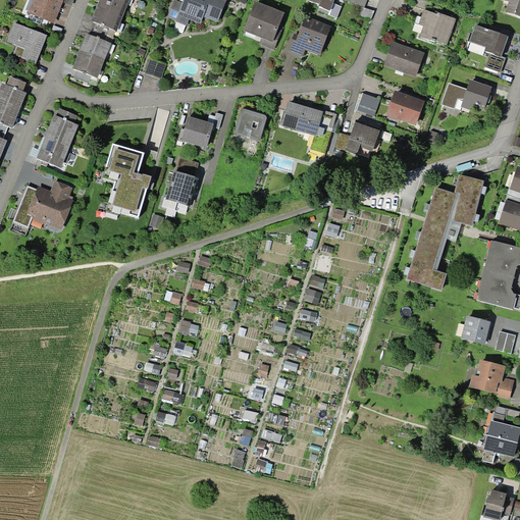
[(33,0),(28,14),(55,24),(63,0),(33,0)]
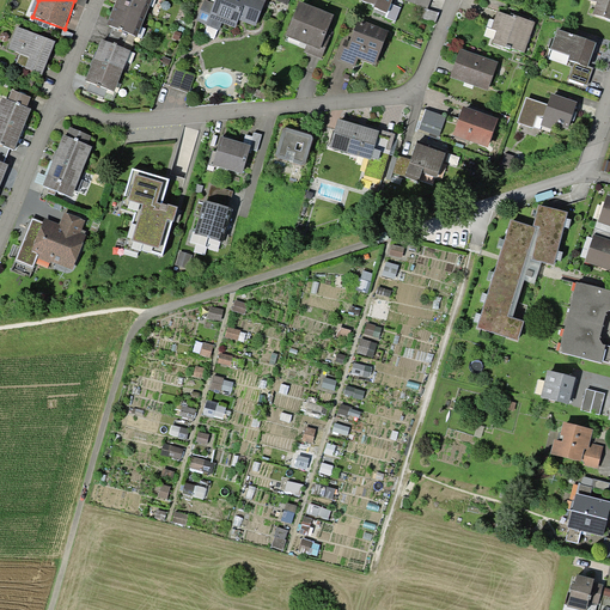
[(119,0),(109,28),(136,37),(150,0),(119,0)]
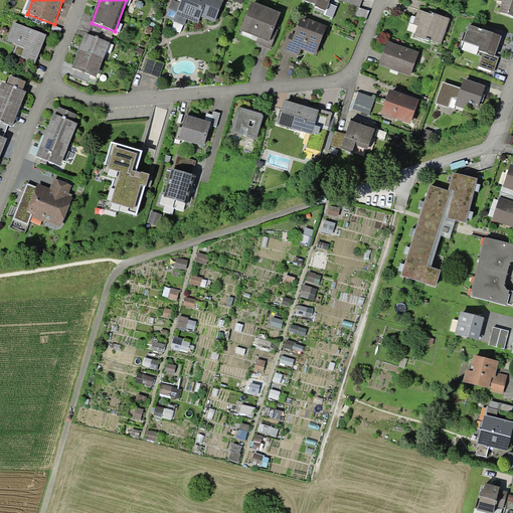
[(179,0),(175,14),(200,22),(202,17),(215,21),(221,0),(179,0)]
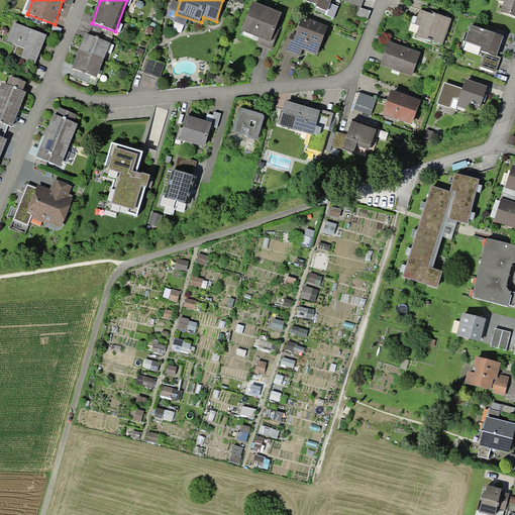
[(308,0),(327,8),(330,0),(308,0)]
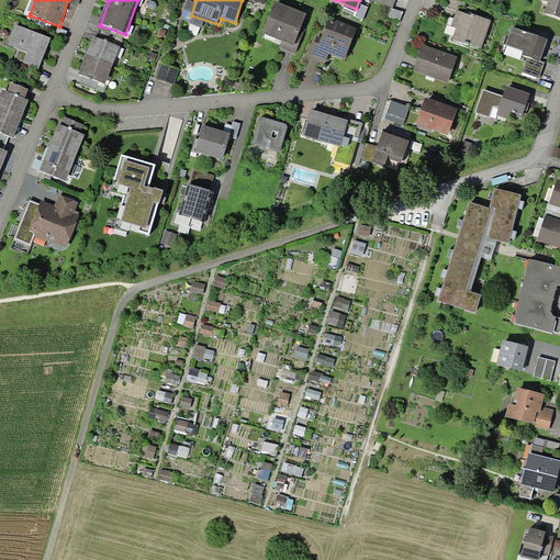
[(542,0),(540,11),(559,15),(559,0),(542,0)]
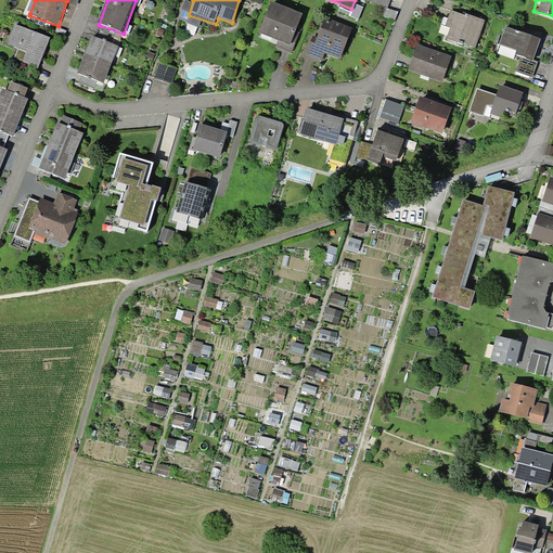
[(301,14),(270,2),(259,31),(291,43),(301,14)]
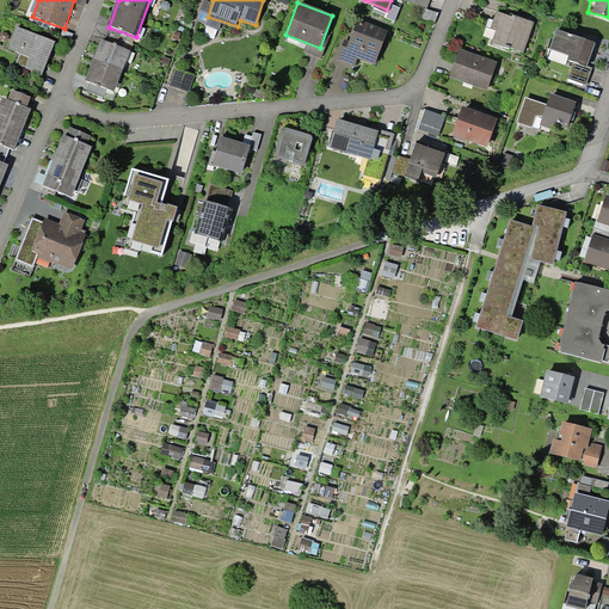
[(534,20),(498,8),(487,40),(523,51),(534,20)]
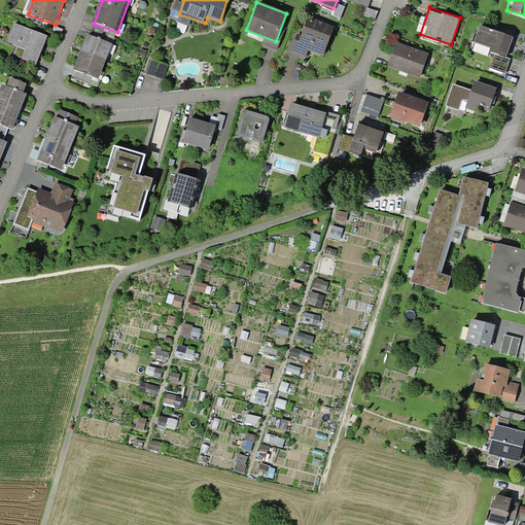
[(334,26),(309,18),(301,41),(294,39),(290,53),(307,58),(309,50),(323,55),(334,26)]
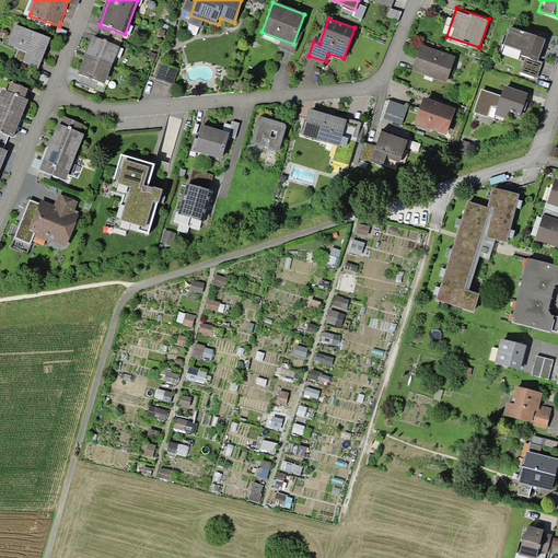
[(53,37),(16,23),(9,43),(27,50),(23,62),(41,69),(53,37)]
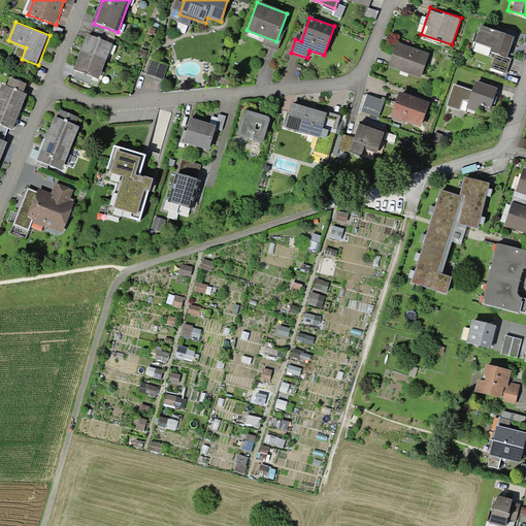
[(516,35),(479,24),(473,40),(490,45),(489,50),(508,56),(516,35)]
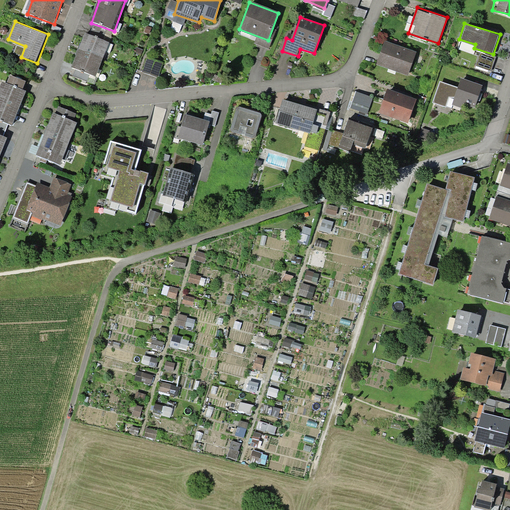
[(108,41),(84,32),(71,66),(95,76),(108,41)]
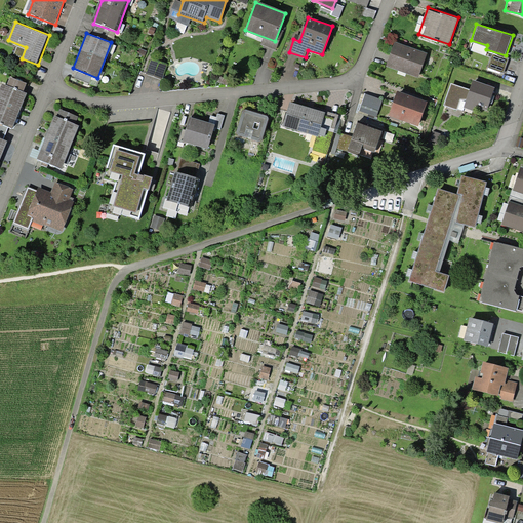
[(427,50),(394,39),(387,64),(419,74),(427,50)]
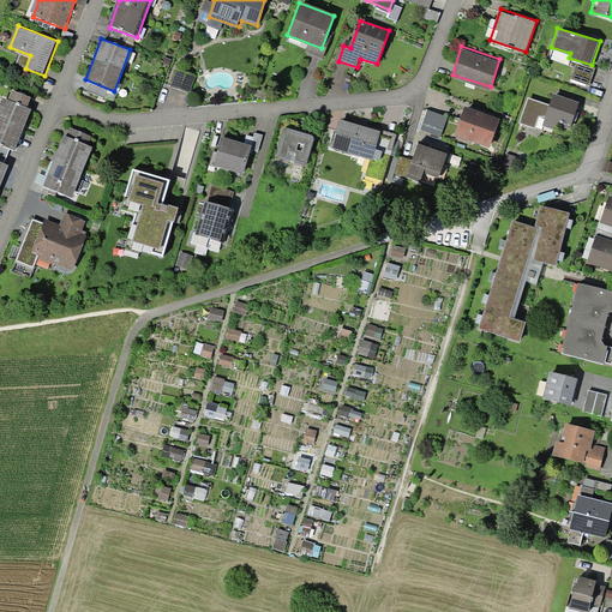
[(6,99),(0,95),(0,144),(13,150),(29,108),(25,107),(29,97),(10,90),(6,99)]
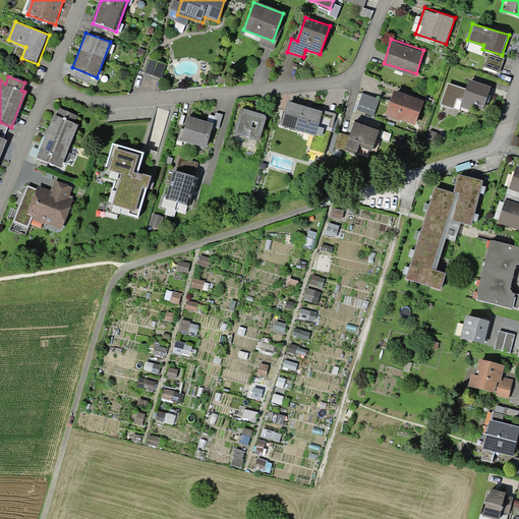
[(492,85),(469,78),(462,102),(483,110),(492,85)]
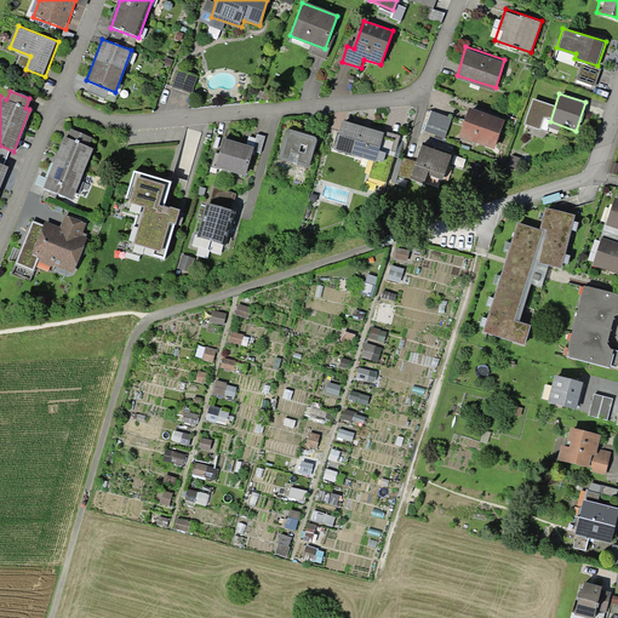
[(504,118),(468,106),(458,137),(495,148),(504,118)]
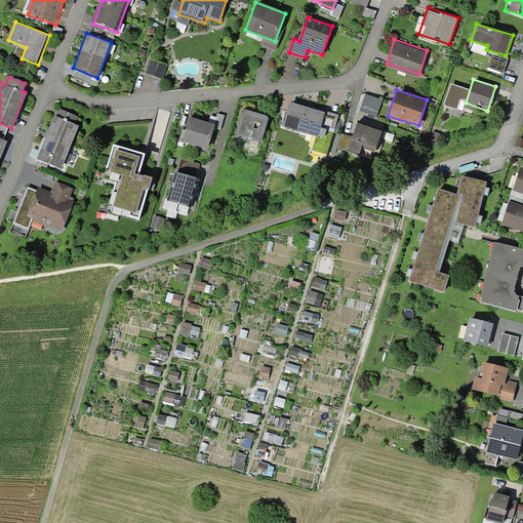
[(326,113),(290,103),(283,126),(319,136),(326,113)]
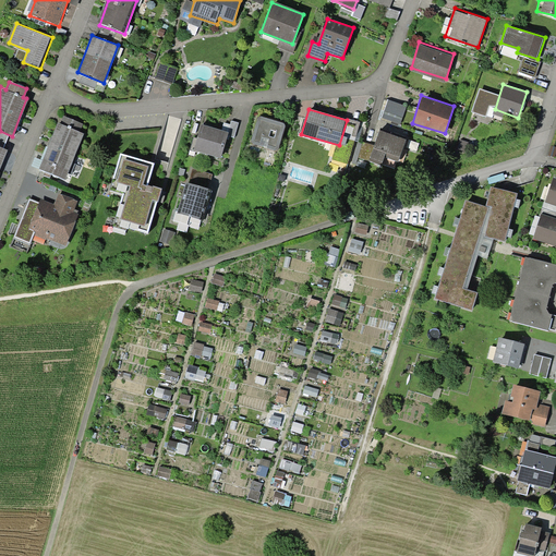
[(86,122),(61,112),(39,168),(64,178),(86,122)]
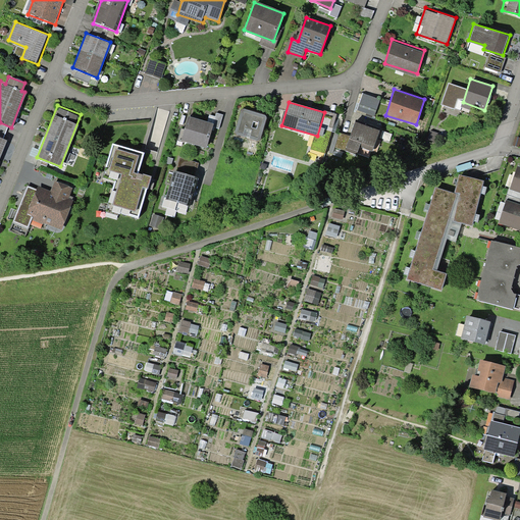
[(265,115),(241,109),(235,133),(259,139),(265,115)]
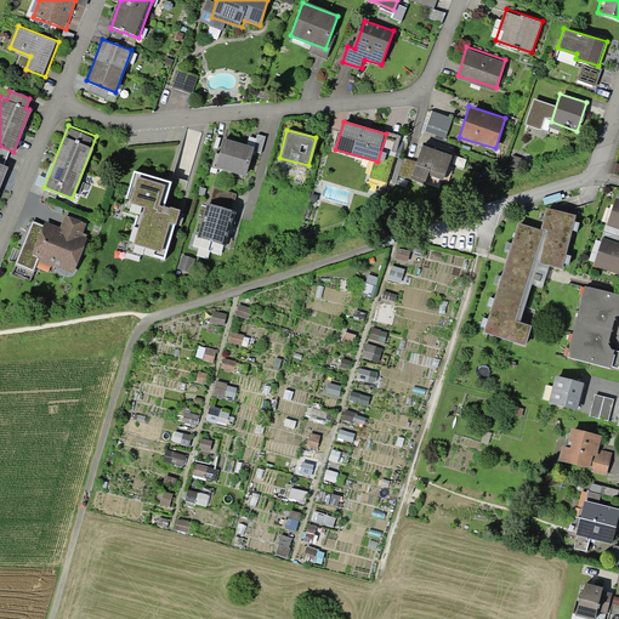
[(254,147),(223,138),(215,165),(245,175),(254,147)]
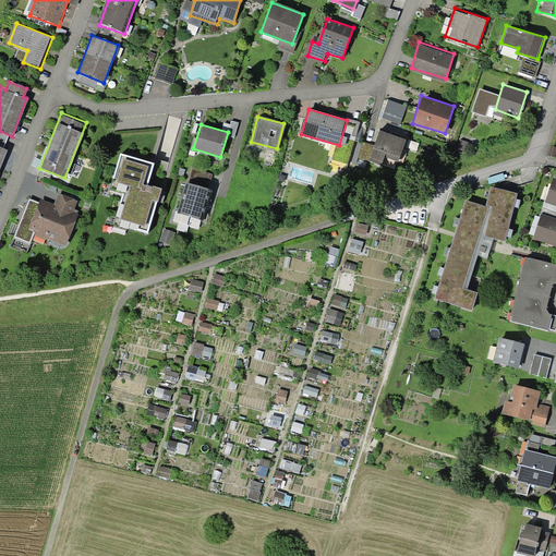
[(409,136),(377,127),(366,160),(384,166),(388,154),(401,158),(409,136)]
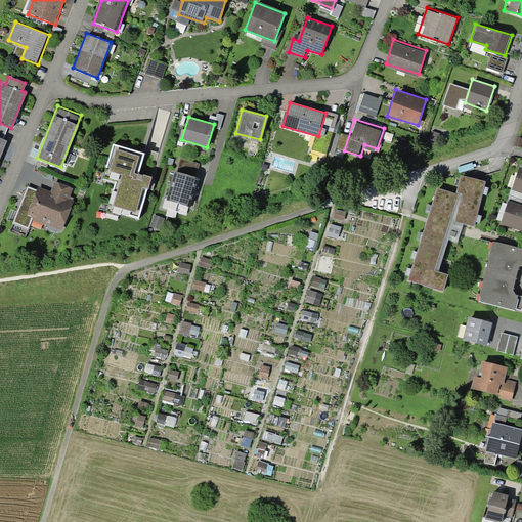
[(145,154),(111,143),(102,171),(118,176),(109,208),(139,217),(150,179),(138,175),(145,154)]
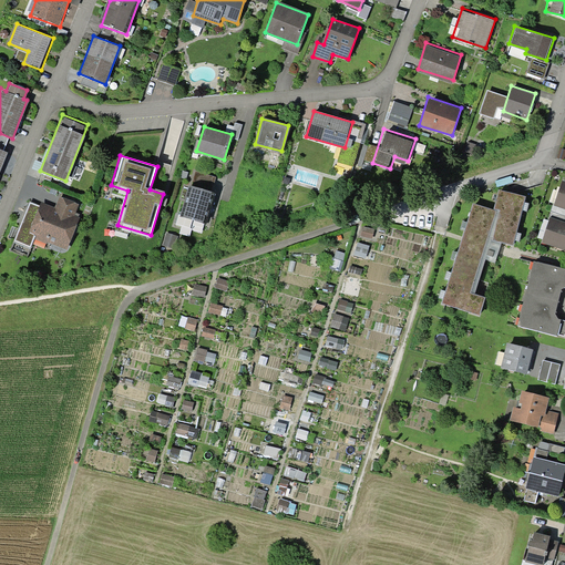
[(564,180),(563,180),(555,204),(564,206),(564,180)]
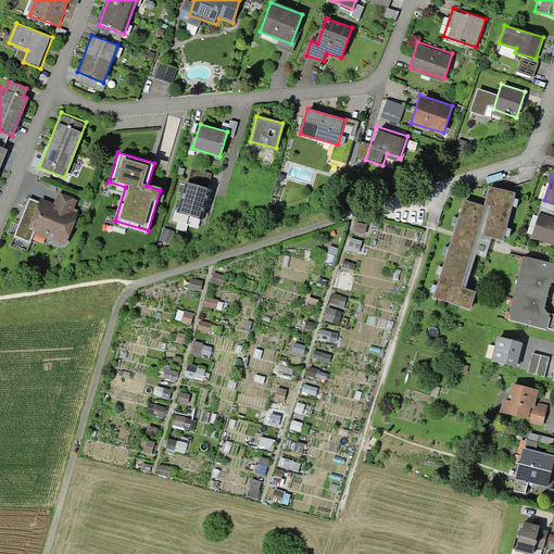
[(211,190),(185,181),(176,212),(202,221),(211,190)]
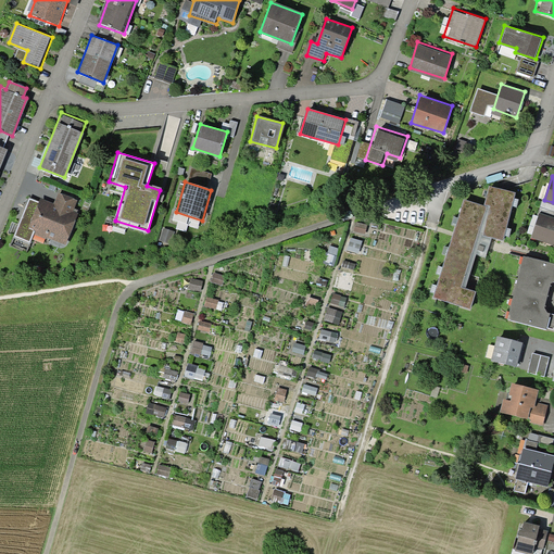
[(483,203),(462,197),(430,297),(469,310),(475,292),(458,288),(477,230),(502,238),(516,192),(489,184),(483,203)]
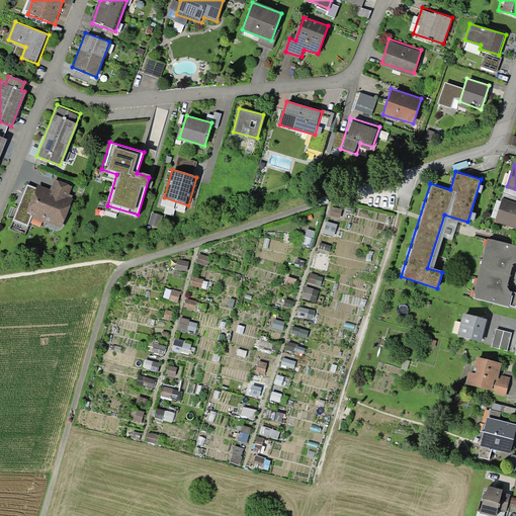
[(51,187),(37,183),(26,216),(61,227),(74,185),(54,178),(51,187)]
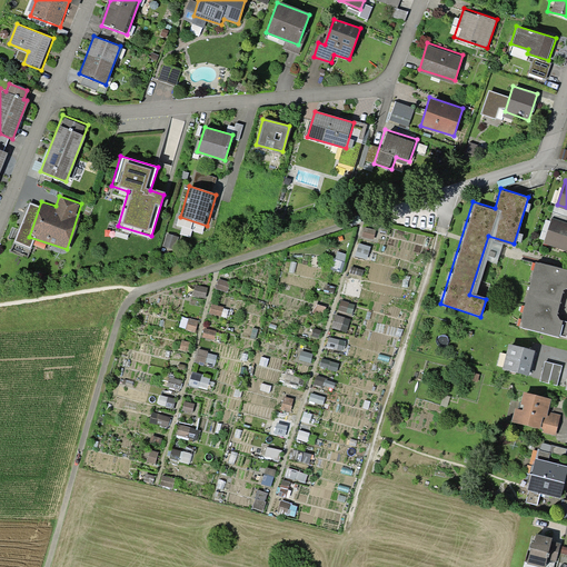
[(566,219),(553,216),(545,245),(566,250),(566,219)]
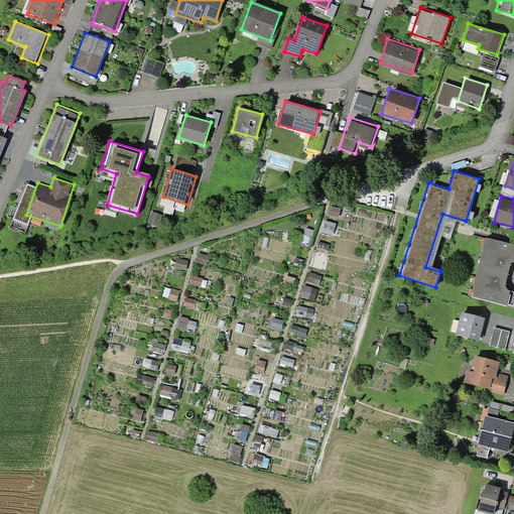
[(513,244),(484,237),(470,297),(507,305),(510,290),(506,285),(512,265),(513,264),(513,244)]
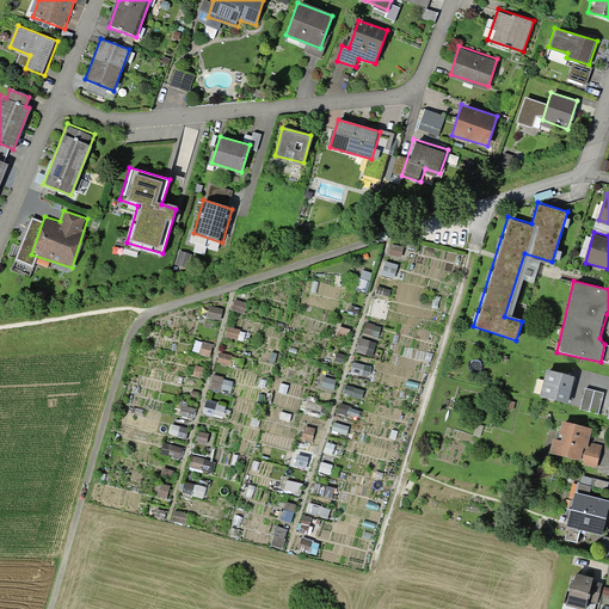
[(573,376),(546,369),(539,397),(567,404),(573,376)]
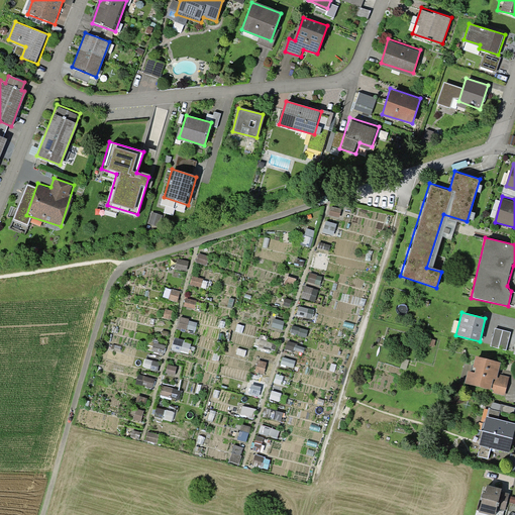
[(512,330),(496,327),(492,345),(508,349),(512,330)]
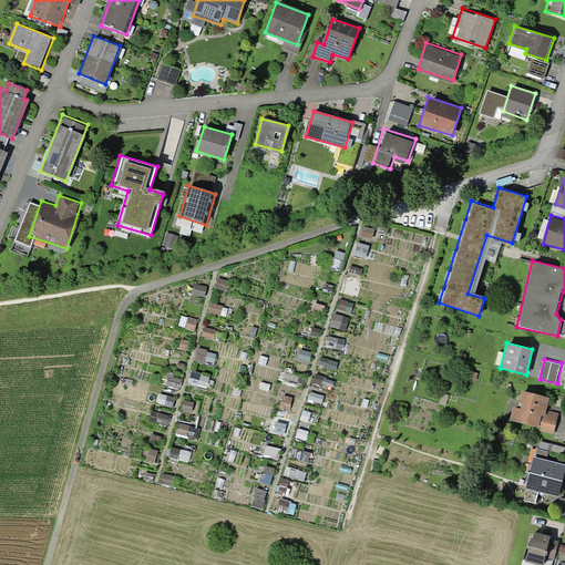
[(550,398),(516,390),(509,422),(554,432),(560,411),(547,409),(550,398)]
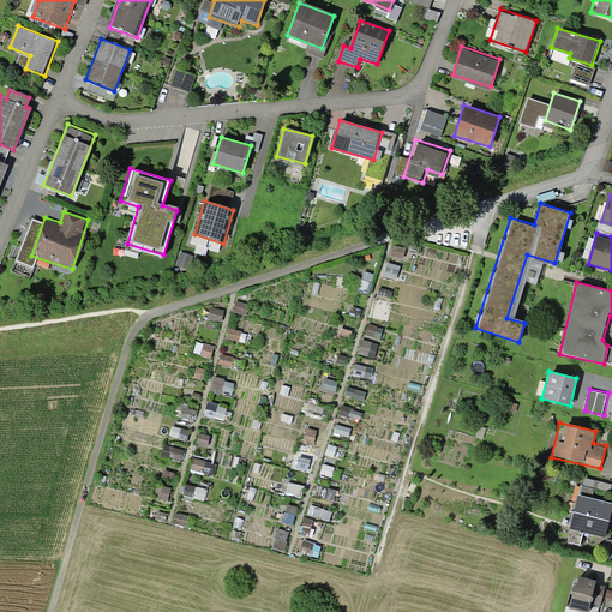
[(611,502),(580,493),(570,528),(606,537),(611,515),(611,502)]
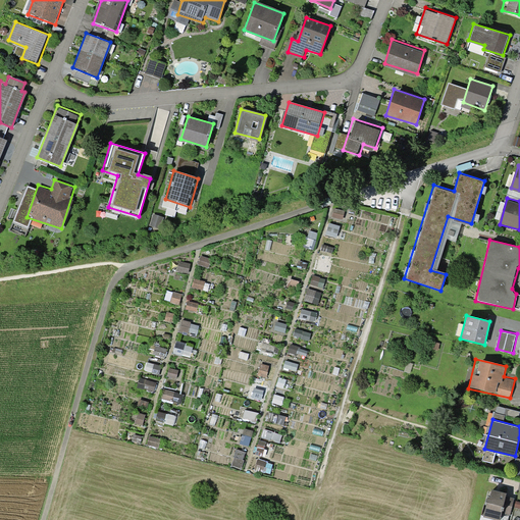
[(516,495),(488,488),(481,517),(492,519),(499,519),(502,511),(512,513),(516,495)]
